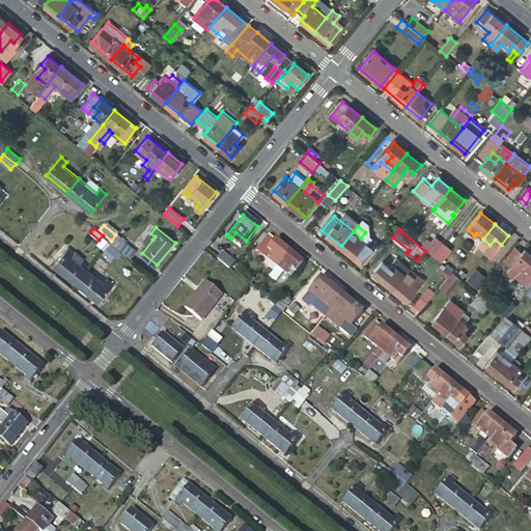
[(474,235),(468,229),(465,234),(478,245),(483,240),(483,239),(476,233),(474,235)]
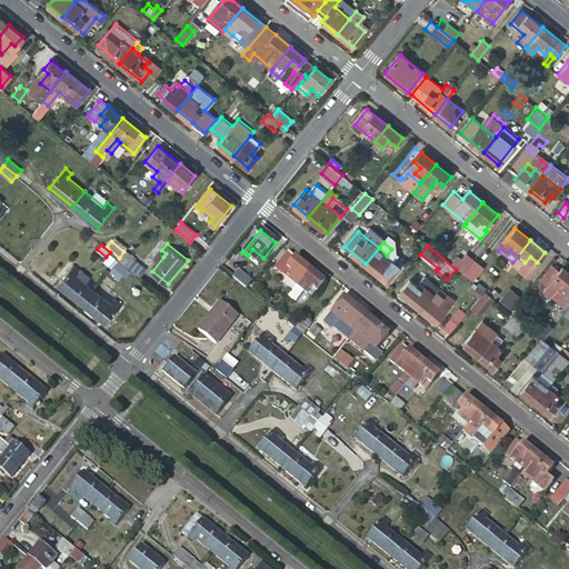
[(379,248),(366,263),(380,276),(387,281),(400,266),(387,256),(379,248)]
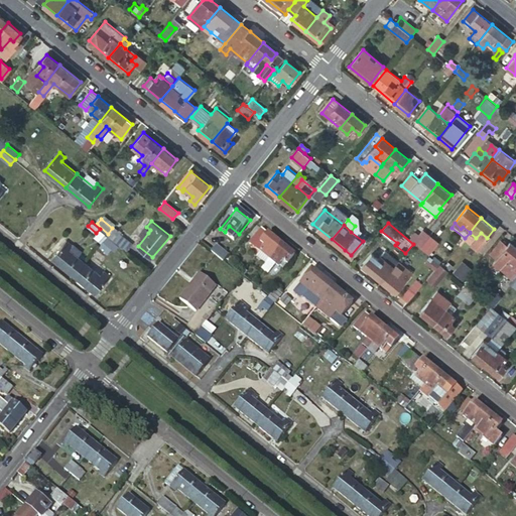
[(117,230),(118,229),(114,226),(112,228),(108,234),(107,235),(115,240),(121,233),(117,230)]
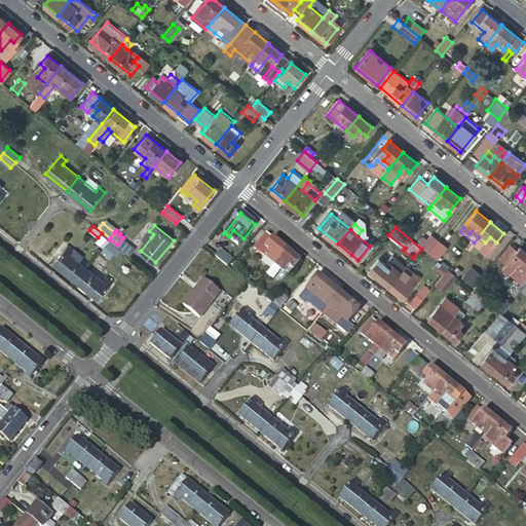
[(428,231),(418,245),(422,248),(433,235),(428,231)]
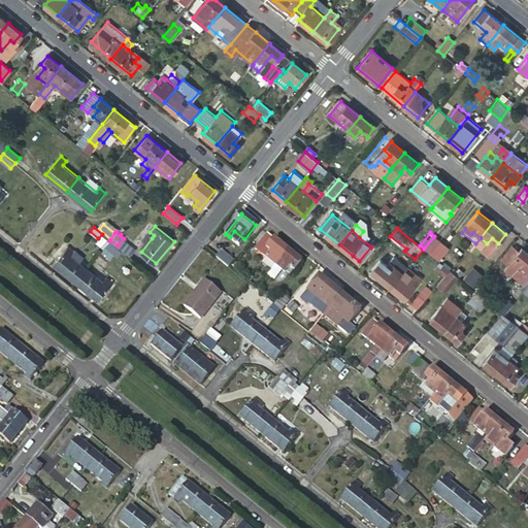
[(246,258),(267,275),(275,265),(288,251),(267,233),(246,258)]
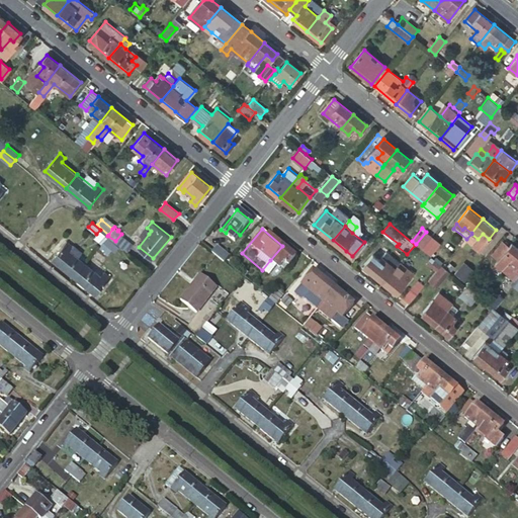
[(107,236),(100,230),(96,234),(93,237),(97,240),(100,237),(104,240),(107,236)]
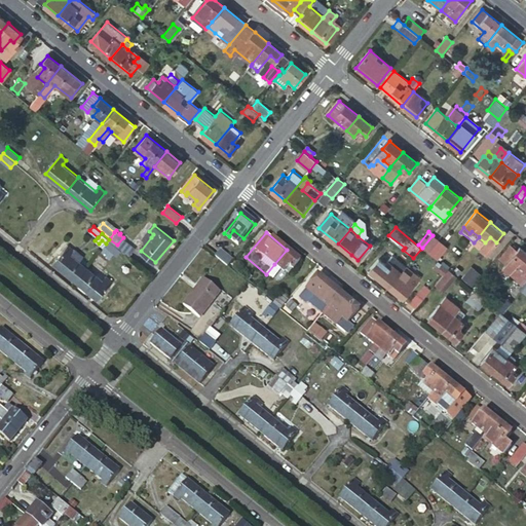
[(121,249),(130,256),(137,248),(120,233),(119,234),(123,237),(117,245),(121,249)]
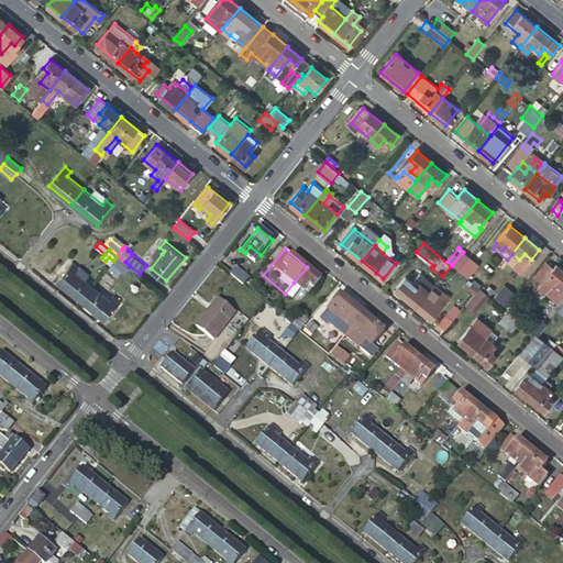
[(463,252),(452,265),(459,271),(470,257),(463,252)]
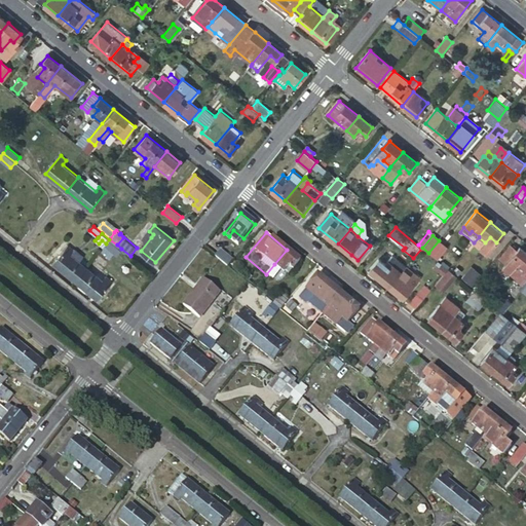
[(487,254),(496,242),(490,237),(485,242),(479,237),(474,242),(487,254)]
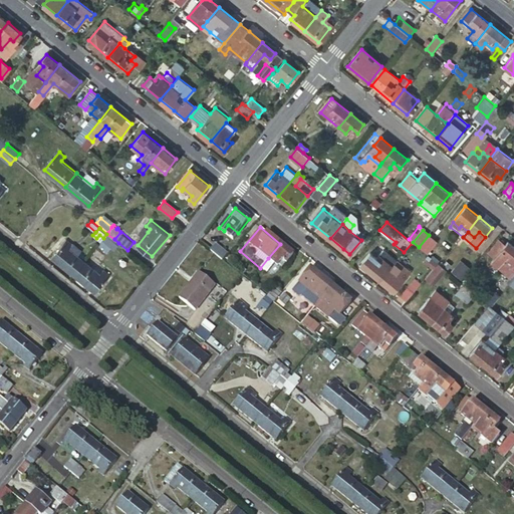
[(103,238),(102,239),(114,248),(118,243),(114,239),(106,234),(103,238)]
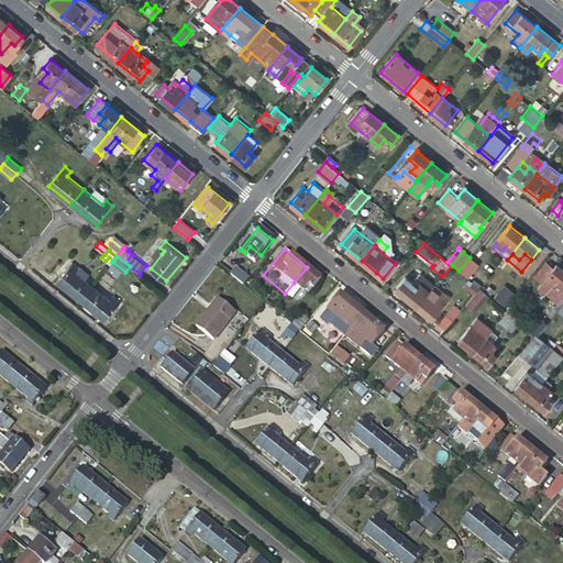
[(479,265),(470,257),(459,271),(468,278),(479,265)]
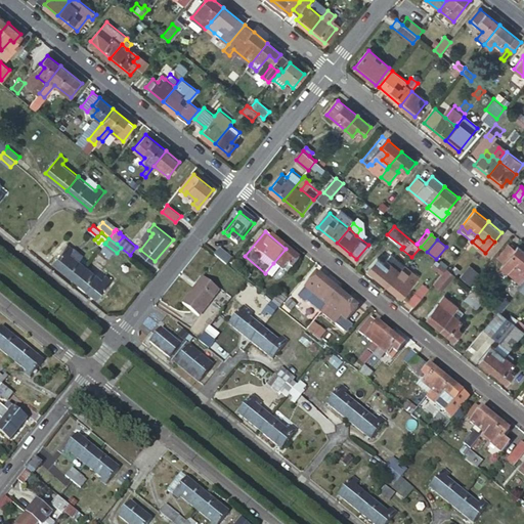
[(53,262),(75,280),(86,267),(71,254),(75,249),(69,244),(53,262)]
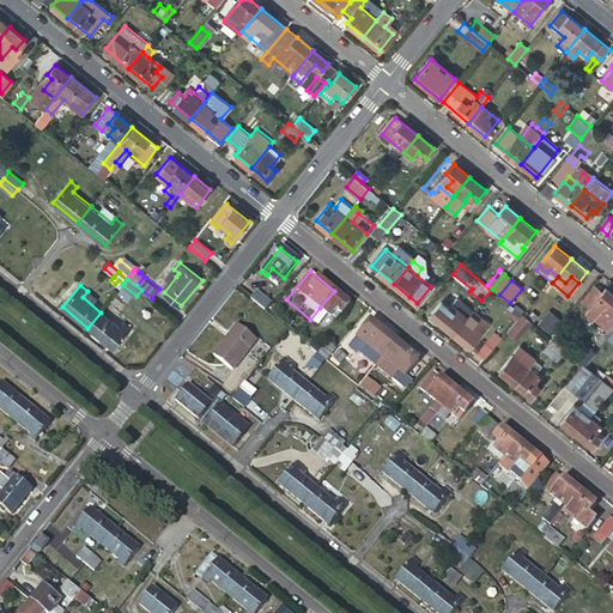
[(595,286),(586,298),(593,305),(602,293),(595,286)]
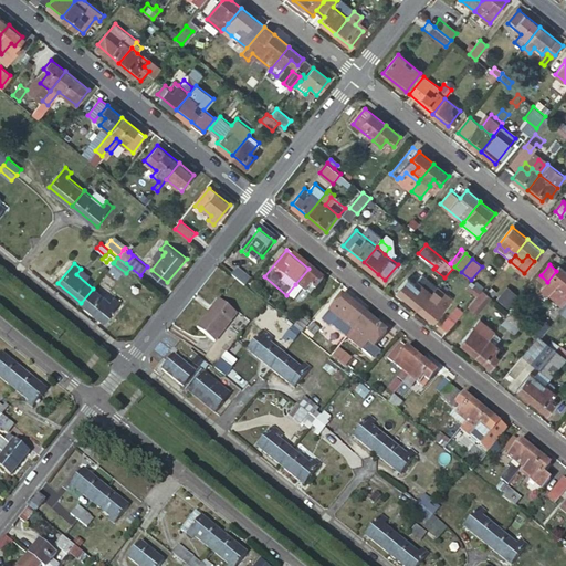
[(562,293),(565,287),(565,271),(559,266),(556,271),(547,282),(562,293)]
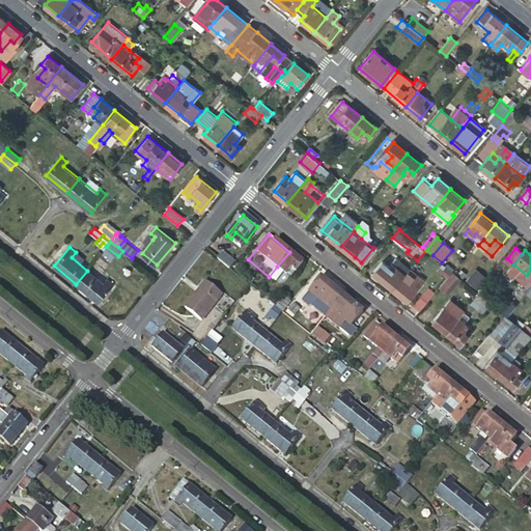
[(223,252),(218,258),(231,270),(236,262),(223,252)]
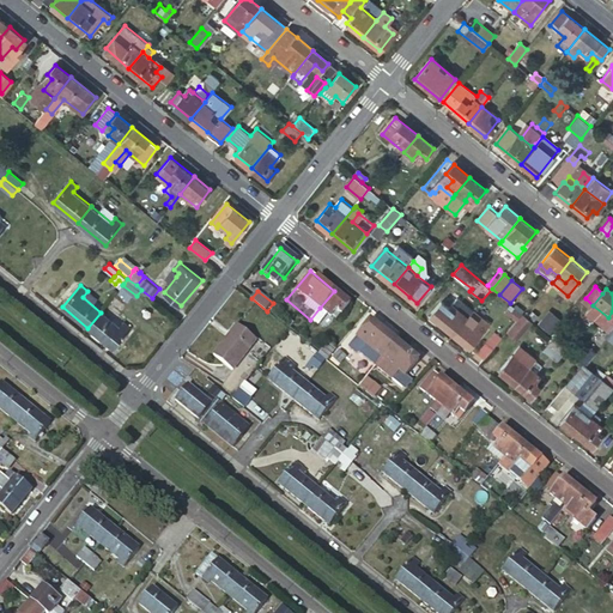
[(349,303),(334,291),(320,308),(327,313),(329,316),(335,309),(340,313),(349,303)]
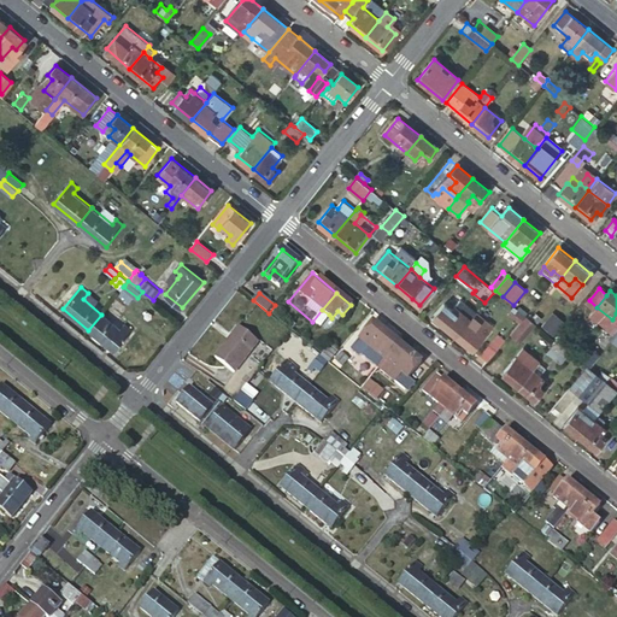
[(100,305),(105,309),(113,299),(109,294),(100,305)]
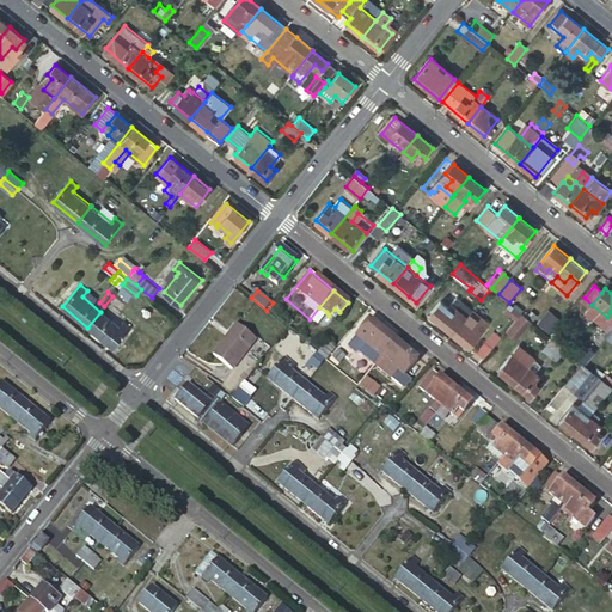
[(429,313),(453,334),(473,310),(457,297),(452,304),(457,307),(452,313),(447,310),(448,307),(440,300),(429,313)]
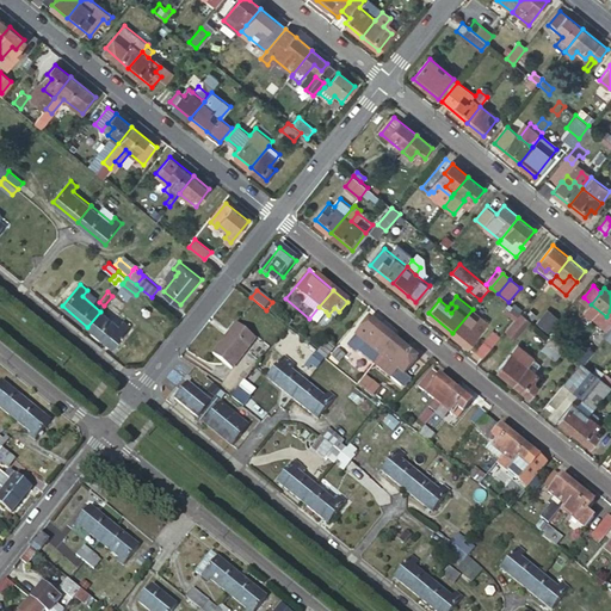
[(522,313),(510,303),(508,306),(506,303),(501,309),(516,320),(522,313)]
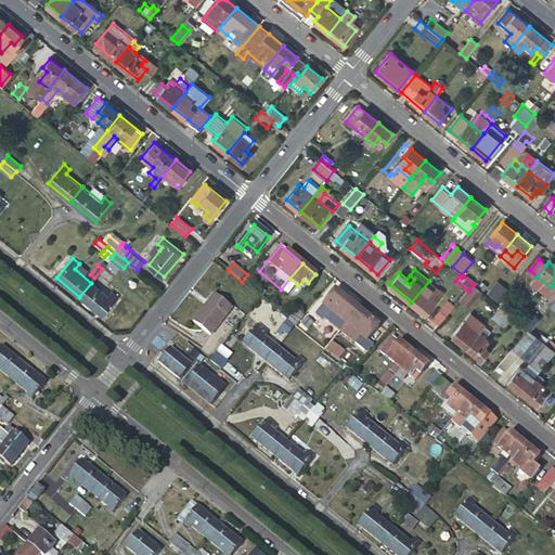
[(530,284),(544,295),(551,287),(537,276),(530,284)]
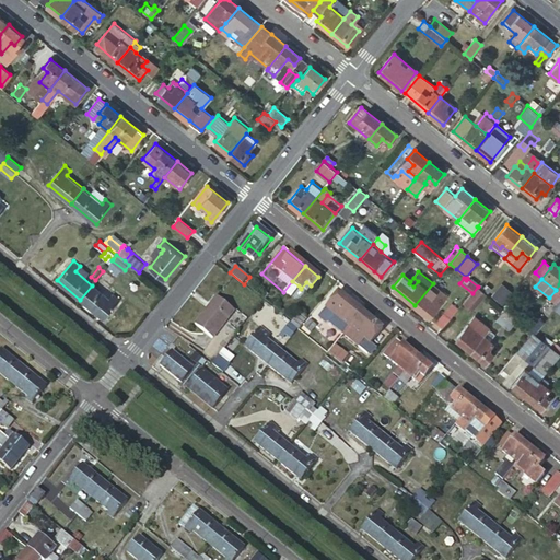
[(292,281),(283,292),(289,296),(299,286),(292,281)]
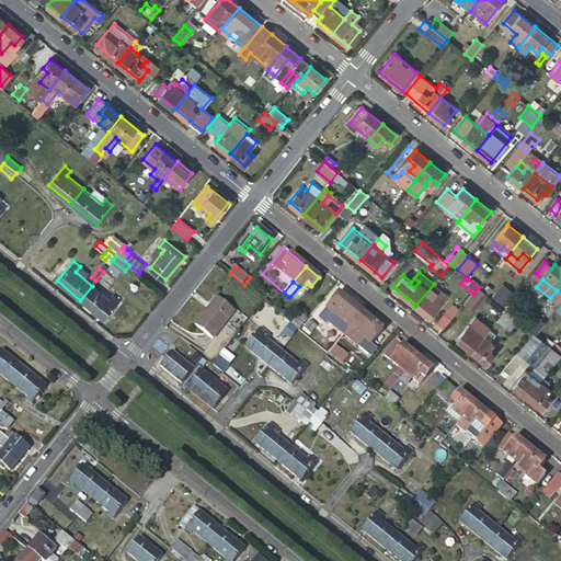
[(434,284),(415,306),(431,318),(444,301),(443,300),(447,295),(434,284)]
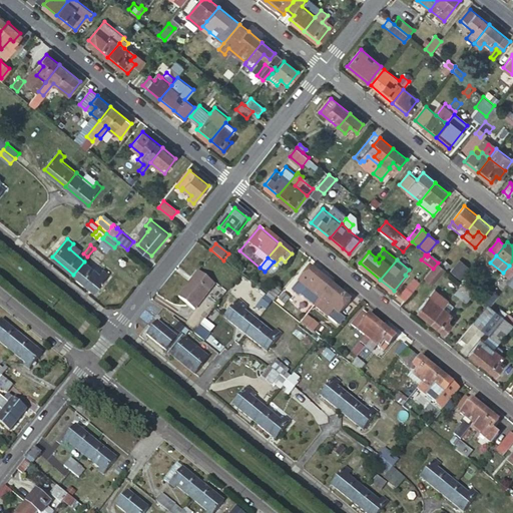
[(512,261),(509,266),(503,273),(512,281),(512,261)]
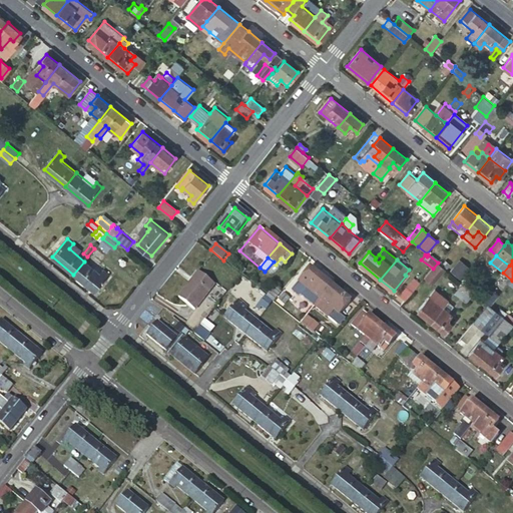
[(84,262),(73,275),(95,292),(109,274),(103,269),(99,274),(84,262)]
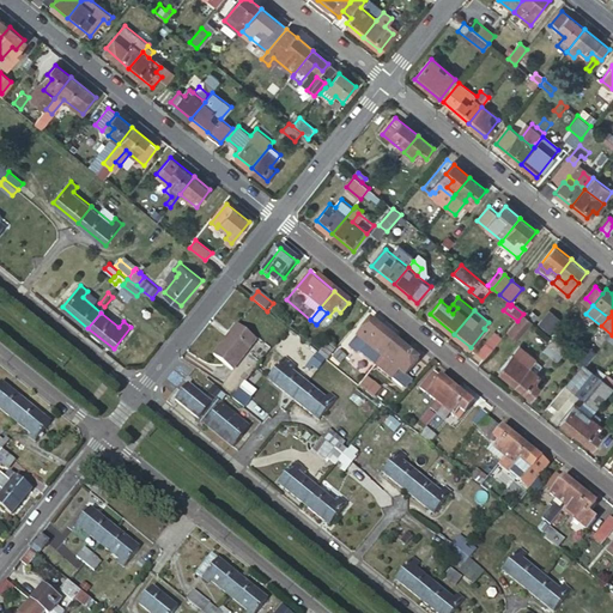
[(517,321),(508,332),(516,340),(533,321),(523,314),(517,321)]
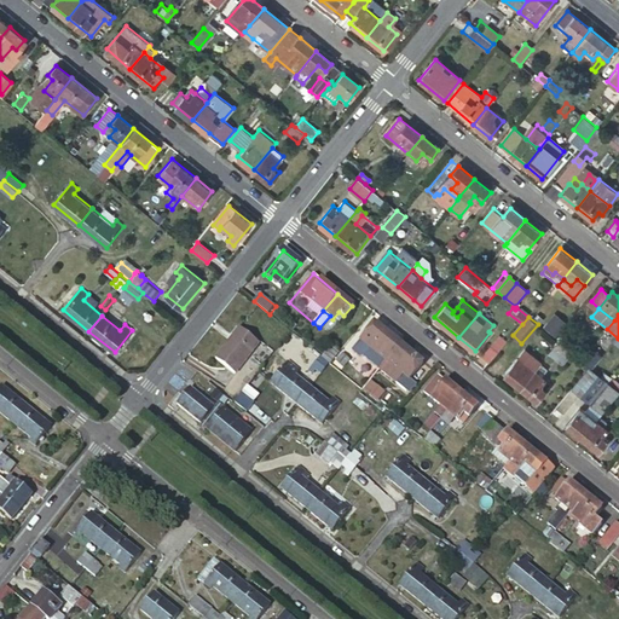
[(547,319),(542,325),(556,337),(566,325),(556,318),(553,324),(547,319)]
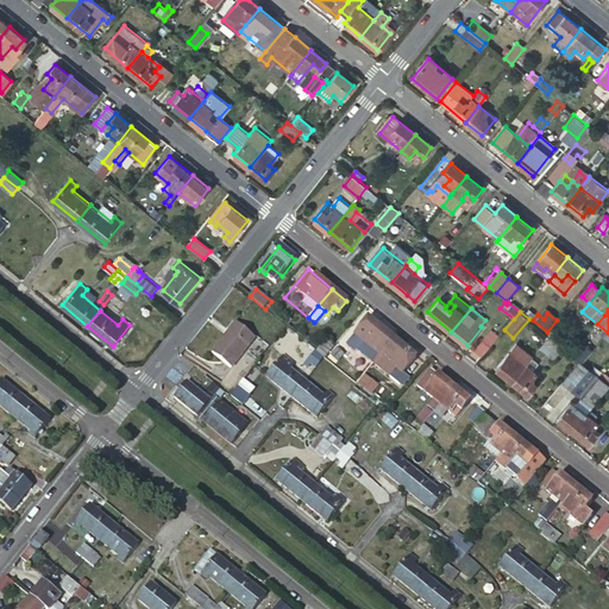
[(378,356),(393,338),(368,318),(353,336),(378,356)]
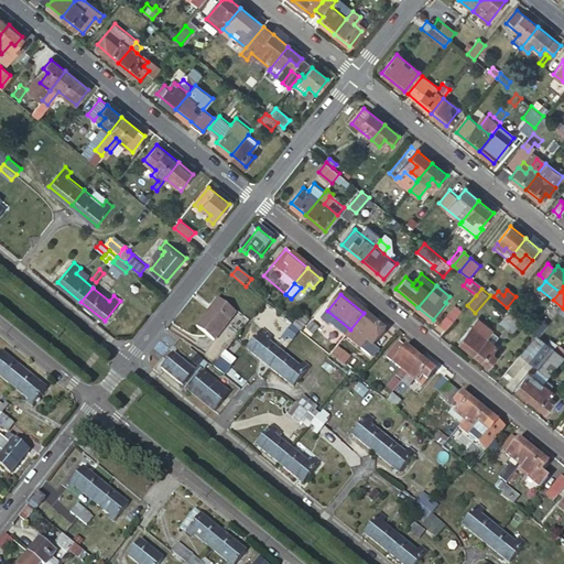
[(220,299),(214,307),(217,310),(224,302),(220,299)]
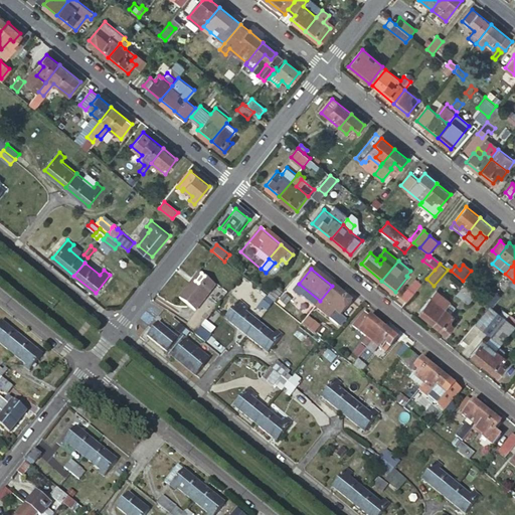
[(198,283),(195,281),(181,299),(198,312),(219,287),(204,276),(198,283)]
